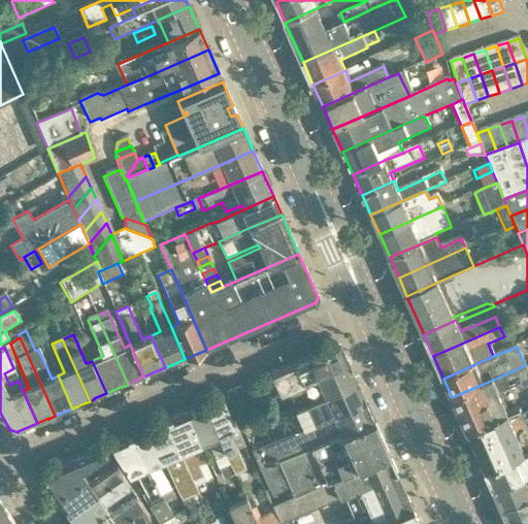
[(333,349),(324,353),(226,395),(234,415),(288,391),(349,365),(348,362),(347,363),(341,352),(333,349)]
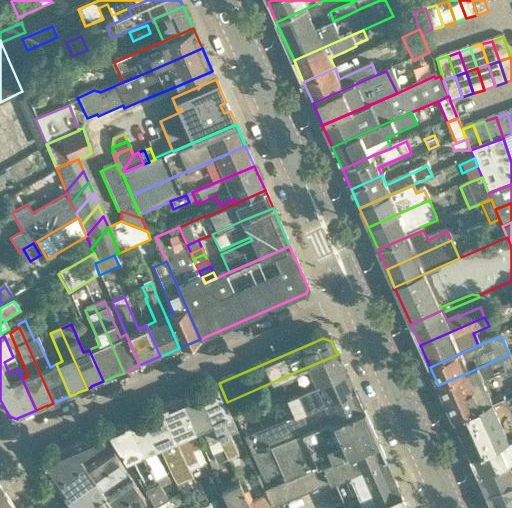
[(310,377),(314,386),(346,372),(338,354),(279,379),(283,389),(310,377)]
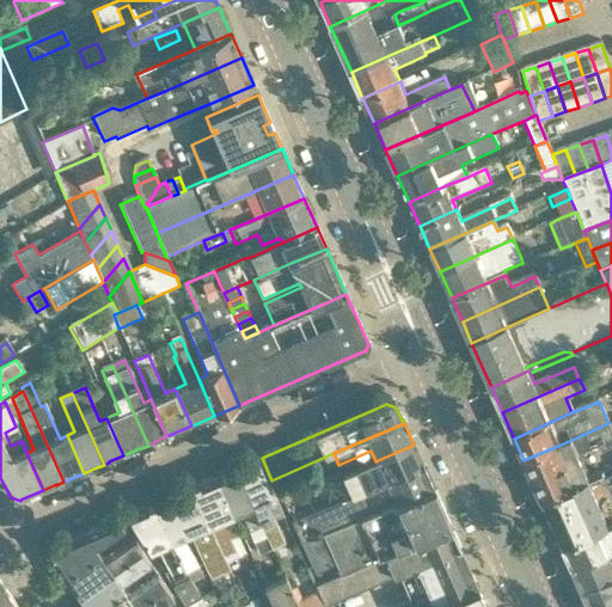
[(561,445),(524,460),(543,503),(586,484),(593,480),(582,455),(605,445),(606,448),(611,445),(611,431),(609,423),(585,434),(571,440),(561,445)]
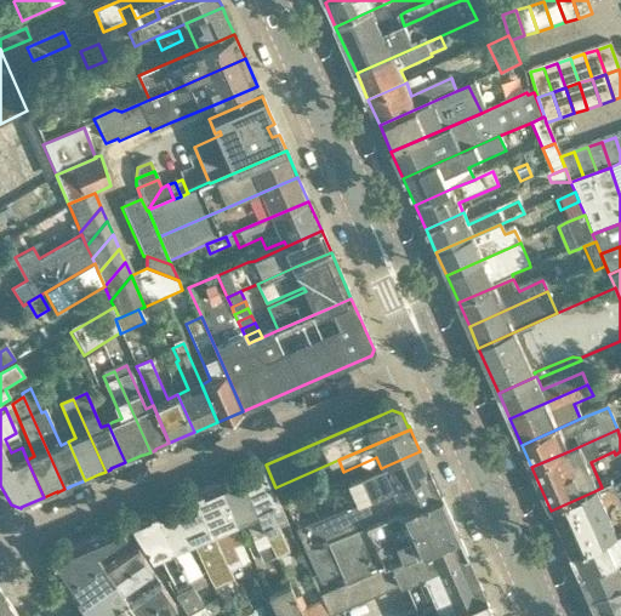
[(358,503),(429,473),(420,451),(381,468),(348,482),(358,503)]
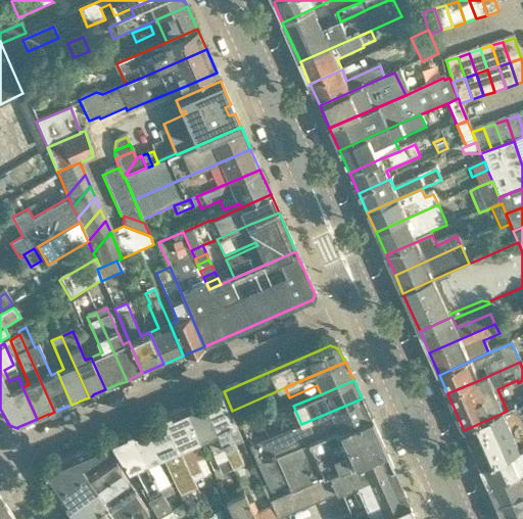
[(207,398),(202,400),(232,470),(243,465),(236,447),(242,444),(233,425),(220,393),(207,398)]
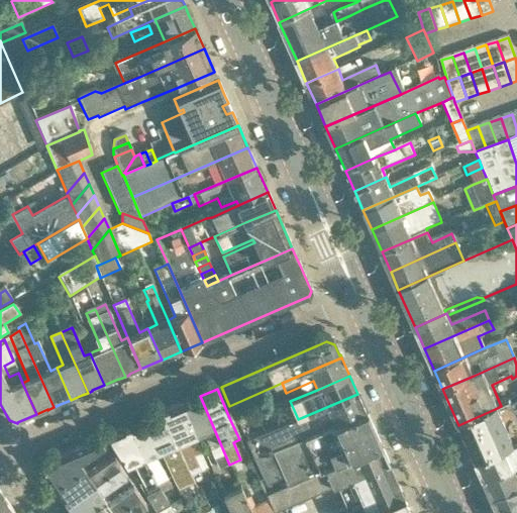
[(365,412),(357,394),(298,419),(246,442),(254,460),(306,438),(333,426),(365,412)]
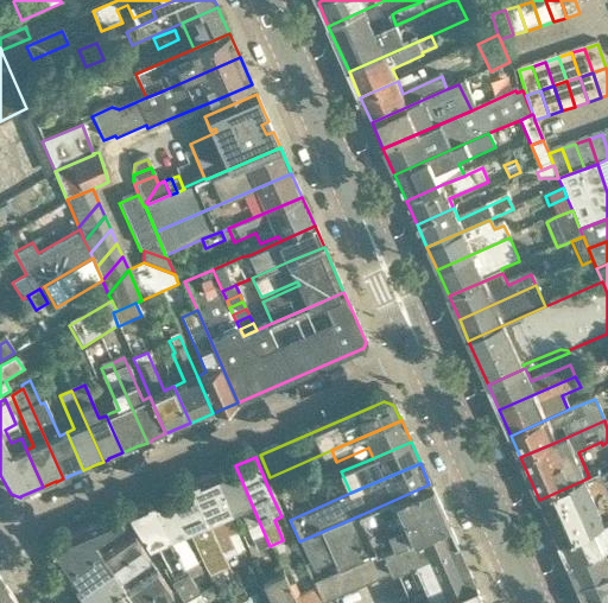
[(228,469),(215,475),(232,511),(240,507),(259,551),(270,546),(235,465),(228,468),(228,469)]
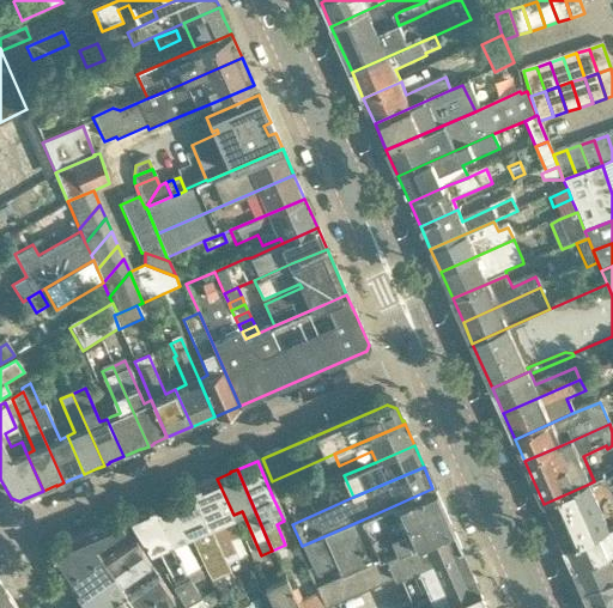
[(199,486),(193,488),(223,558),(226,565),(238,560),(230,541),(238,537),(230,517),(234,515),(217,479),(199,486)]
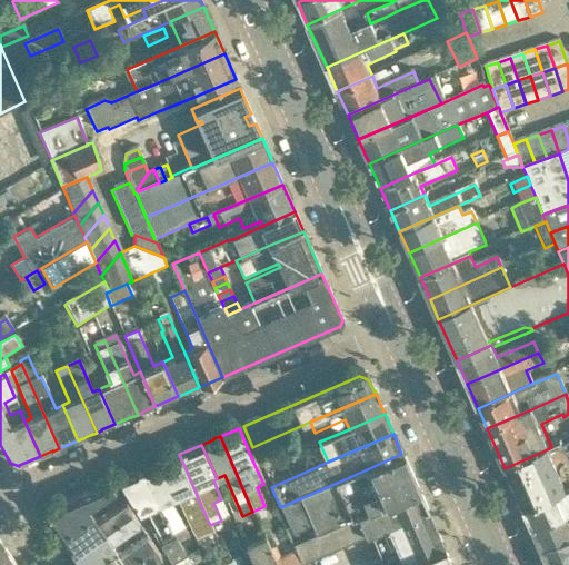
[(545,450),(505,468),(523,509),(568,489),(568,448),(565,450),(563,447),(547,454),(545,450)]
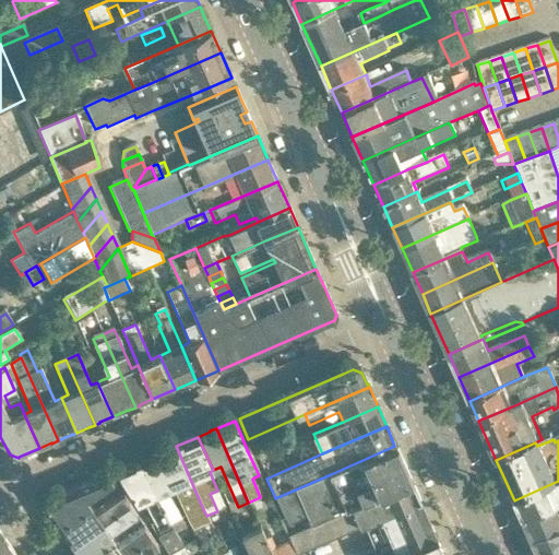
[(169,449),(157,455),(171,488),(191,532),(210,523),(206,516),(203,509),(176,446),(169,448),(169,449)]
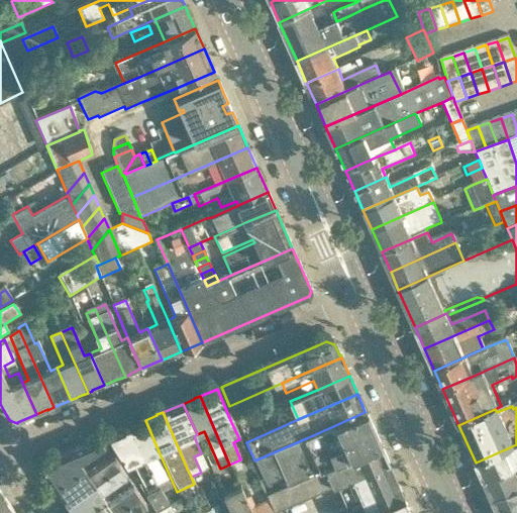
[(381,447),(365,412),(333,426),(306,438),(254,460),(262,479),(265,484),(282,477),(287,488),(381,447)]
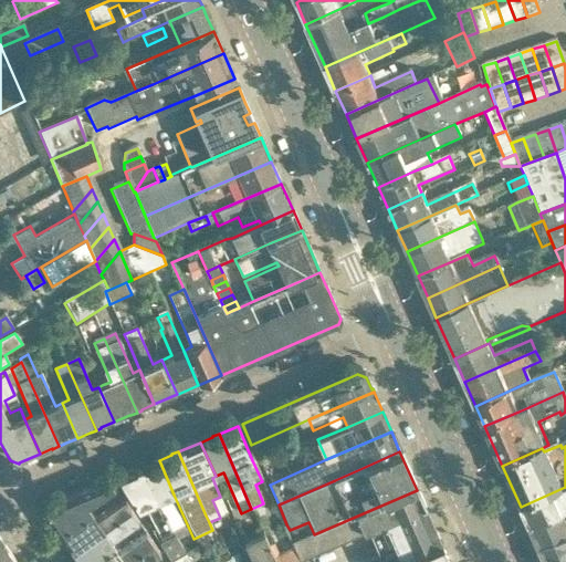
[(146,465),(140,467),(156,502),(174,531),(177,538),(179,541),(190,536),(185,526),(168,497),(174,495),(159,460),(146,466),(146,465)]
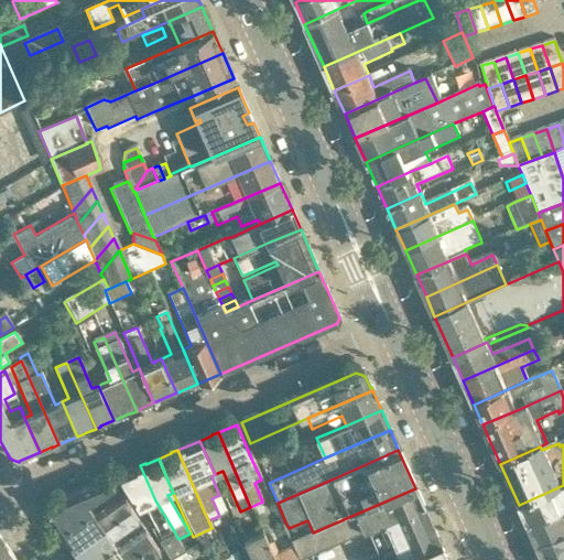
[(134,469),(117,476),(138,507),(143,505),(160,536),(173,529),(155,501),(140,465),(134,469)]
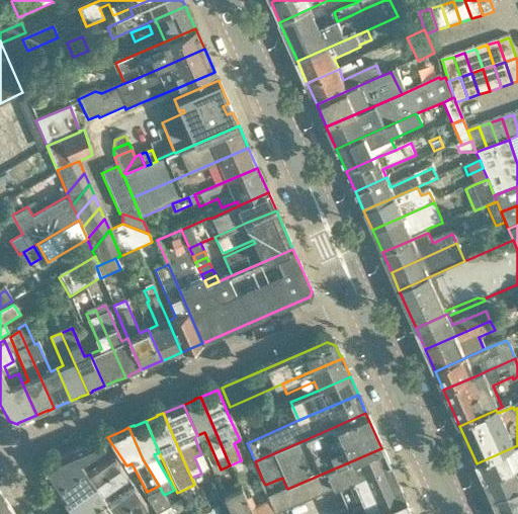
[(103,446),(99,440),(46,464),(46,463),(42,473),(44,473),(55,489),(84,468),(80,462),(103,446)]
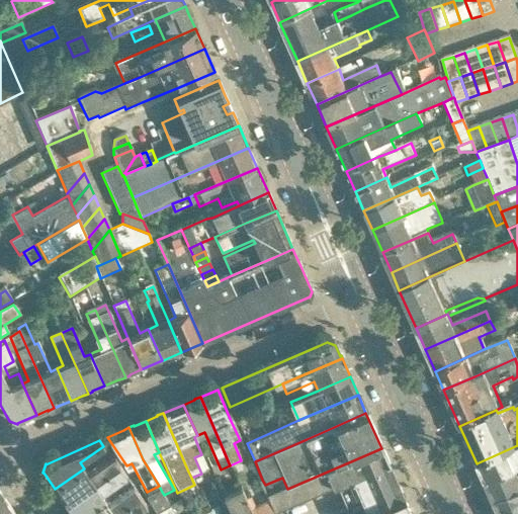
[(517,445),(477,463),(485,483),(517,467),(517,445)]
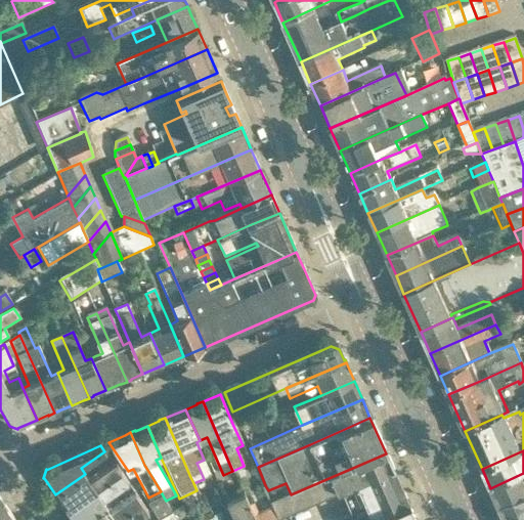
[(300,512),(342,493),(393,471),(386,453),(291,494),(269,504),(271,509),(275,519),(281,519),(300,512)]
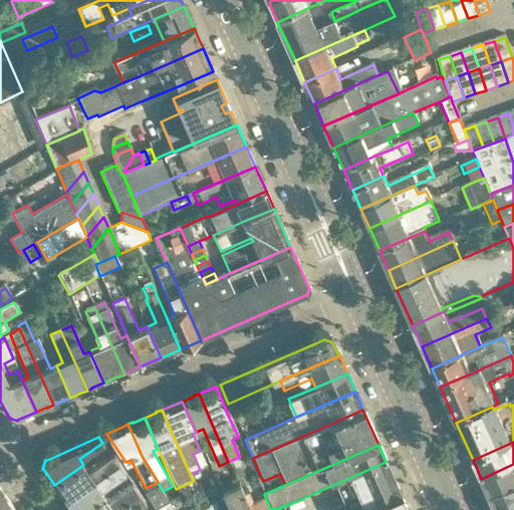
[(88,471),(83,465),(54,485),(62,496),(61,496),(64,500),(118,464),(111,454),(88,471)]
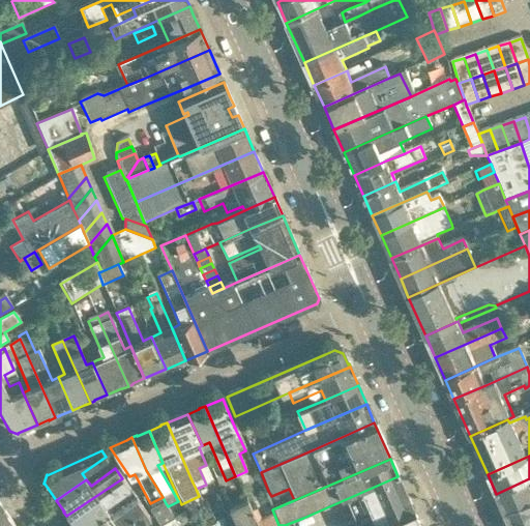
[(377,516),(381,525),(413,510),(398,476),(346,499),(357,524),(377,516)]
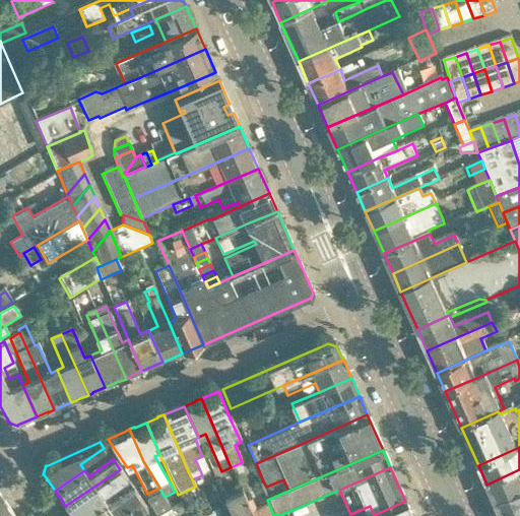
[(127,478),(120,469),(65,506),(69,512),(72,515),(85,515),(107,502),(103,496),(127,478)]
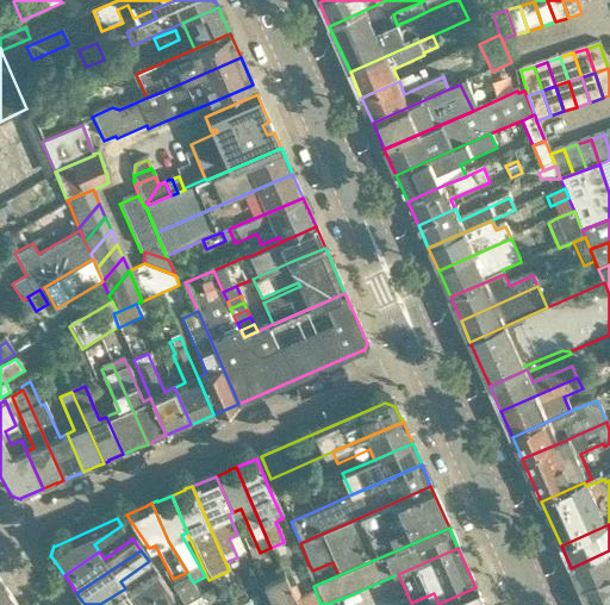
[(609,550),(571,568),(580,588),(609,574),(609,550)]
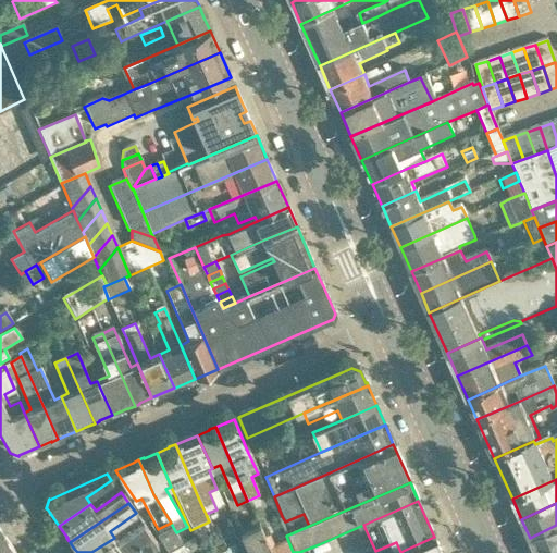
[(125,552),(151,536),(144,525),(118,543),(114,538),(91,552),(125,552)]
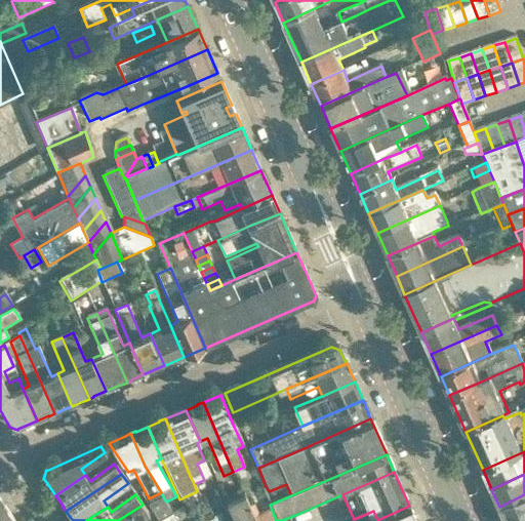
[(524,494),(499,507),(506,520),(513,520),(524,515),(524,494)]
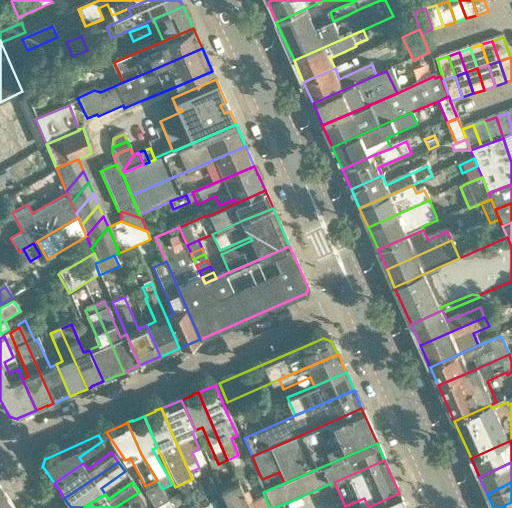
[(227,502),(229,507),(249,507),(248,505),(238,483),(222,491),(227,502)]
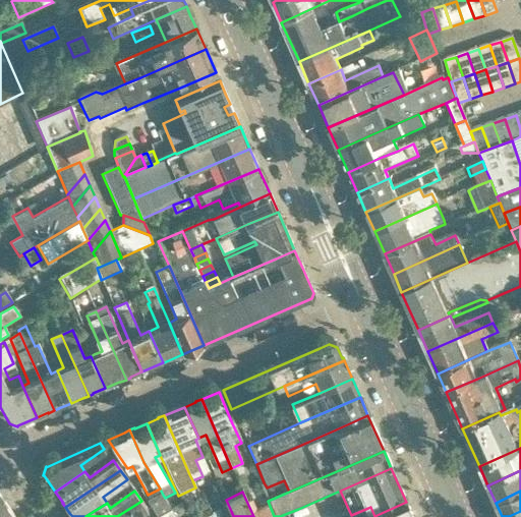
[(163,495),(148,502),(157,516),(172,510),(163,495)]
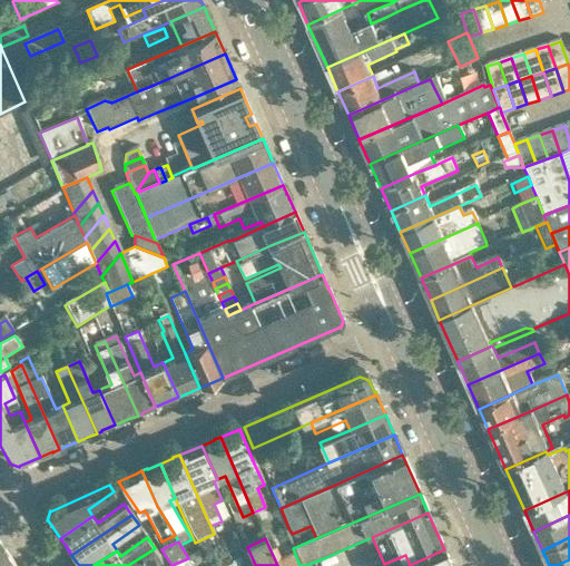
[(155,548),(128,565),(153,565),(161,558),(155,548)]
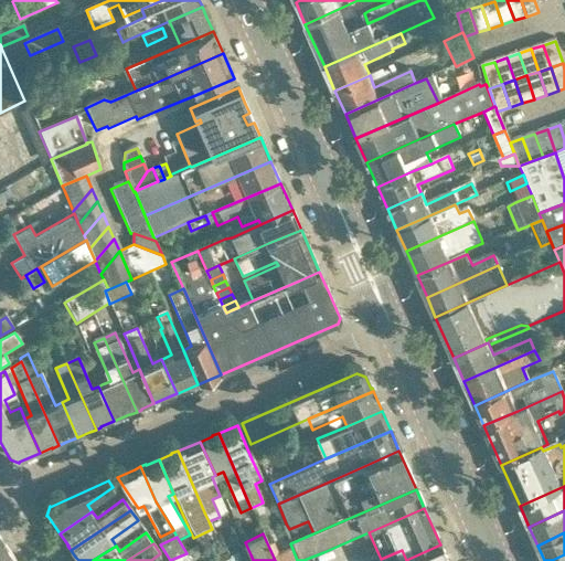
[(447,560),(440,544),(406,560),(447,560)]
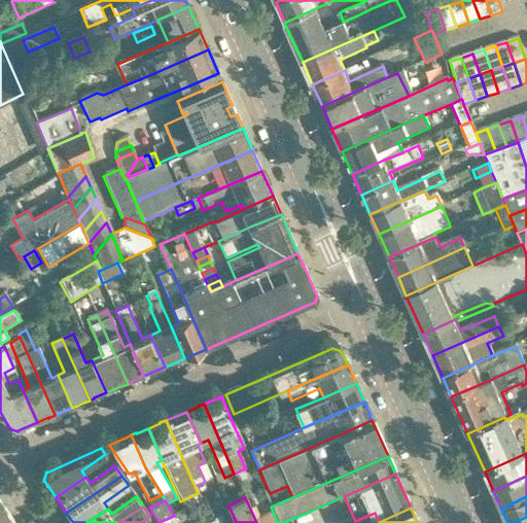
[(0,514),(0,522),(12,522),(5,511),(5,512),(0,514)]
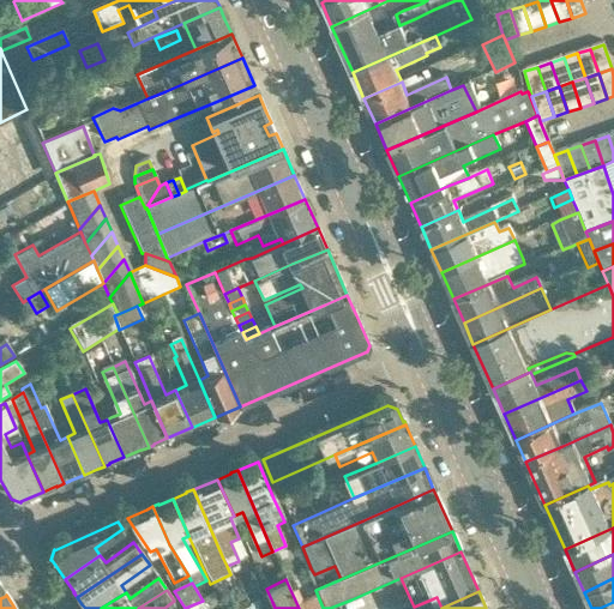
[(318,596),(298,606),(299,608),(323,608),(318,596)]
